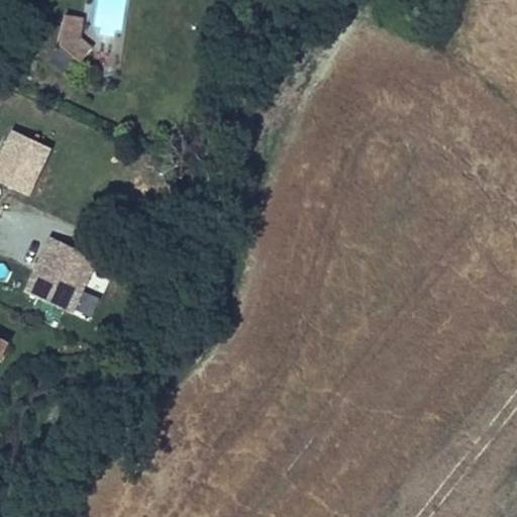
[(66,16),(63,33),(81,35),(84,19),(66,16)]
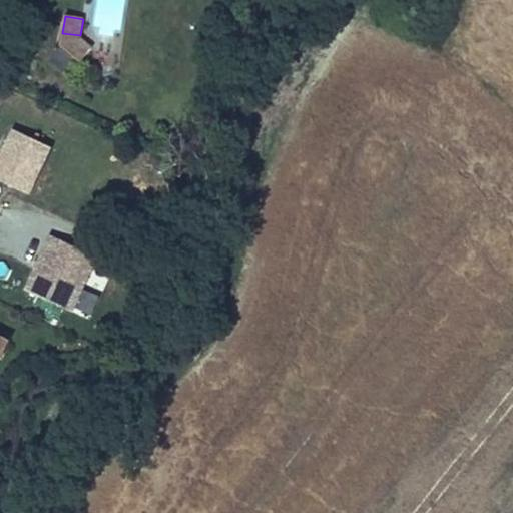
[(80,40),(80,35),(62,33),(60,47),(61,47),(77,60),(80,63),(92,50),(80,40)]
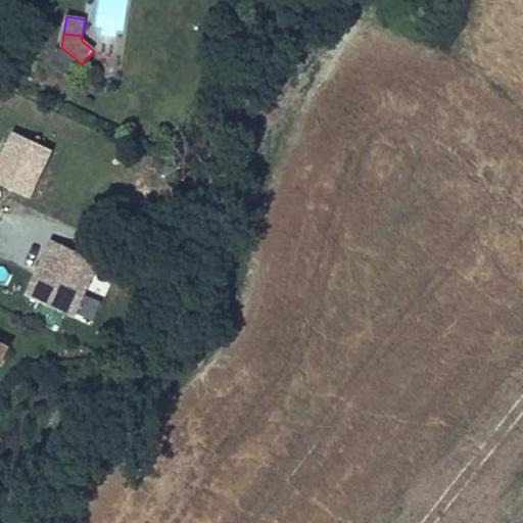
[(50,151),(13,134),(0,161),(0,182),(30,195),(50,151)]
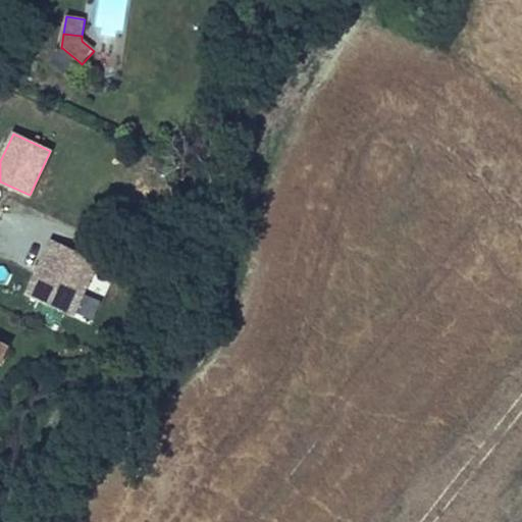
[(98,260),(51,239),(24,296),(72,317),(76,309),(84,293),(98,260)]
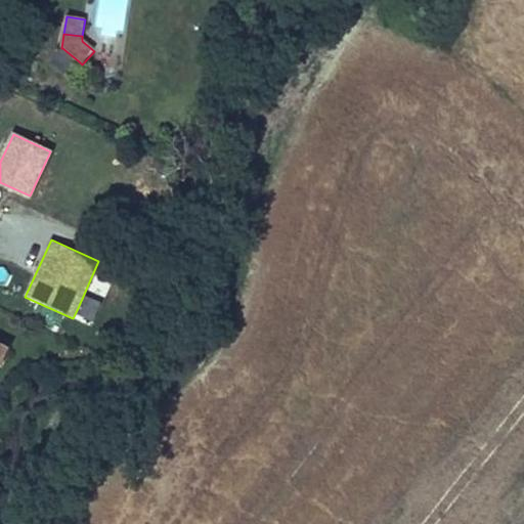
[(99,301),(84,294),(77,310),(92,317),(99,301)]
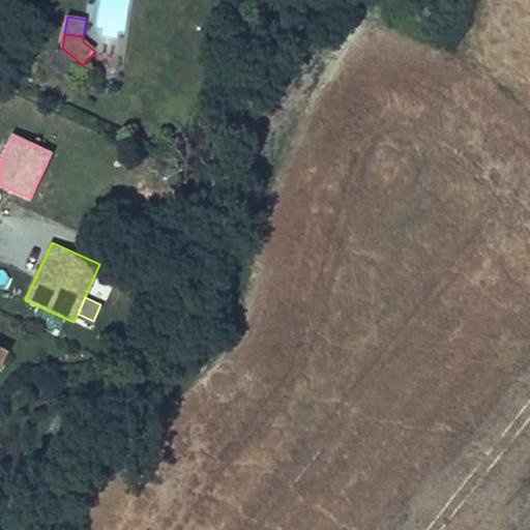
[(0,347),(0,370),(9,352),(0,347)]
